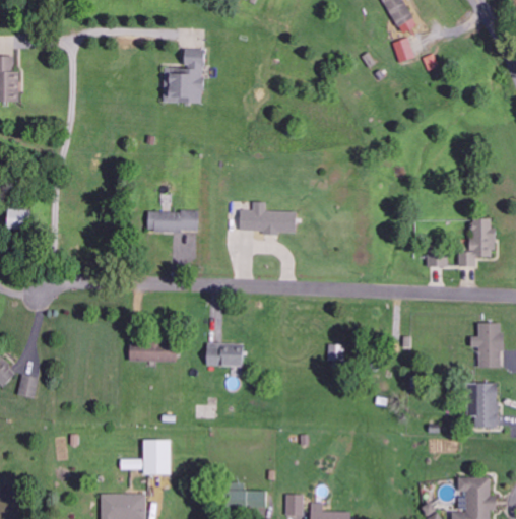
[(382,0),(398,34),(415,25),(403,0),(382,0)]
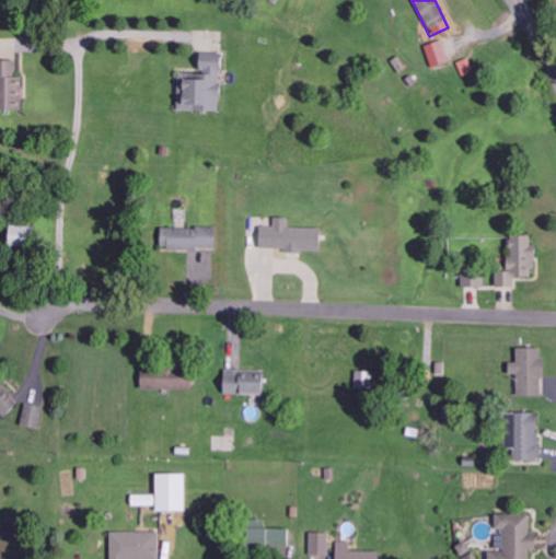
[(423,46),(430,67),(447,61),(439,39),(423,46)]
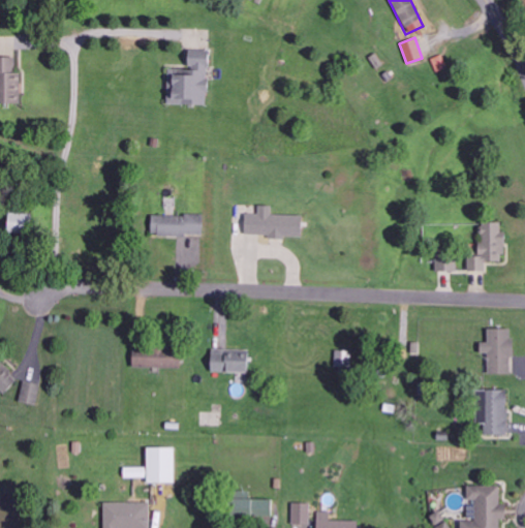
[(208,50),(188,50),(187,68),(166,68),(165,103),(207,104),(208,50)]
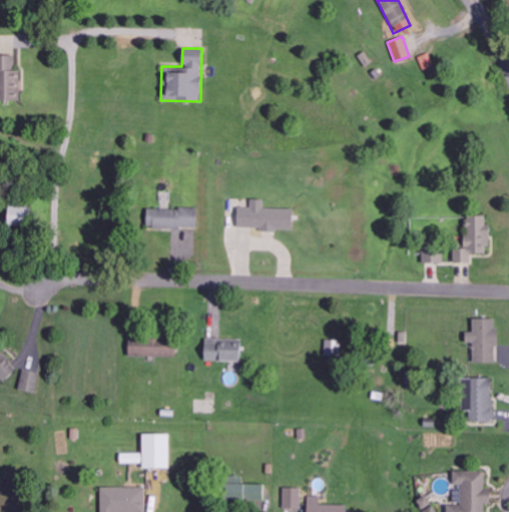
[(13,55),(0,53),(0,99),(18,100),(19,70),(12,69),(13,55)]
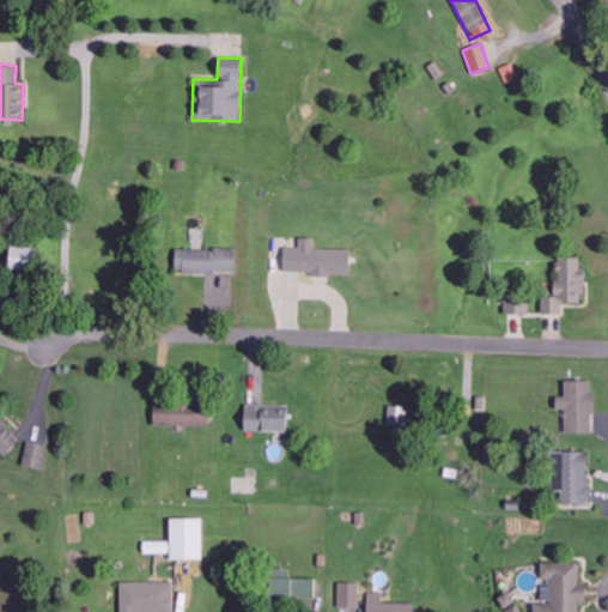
[(283,247),(281,273),(348,274),(350,249),(312,248),(314,237),(298,237),(297,247),(283,247)]
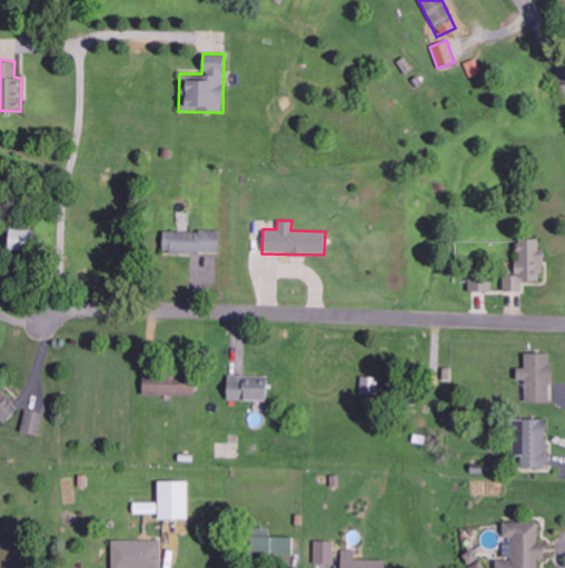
[(9,249),(31,249),(31,228),(9,228),(9,249)]
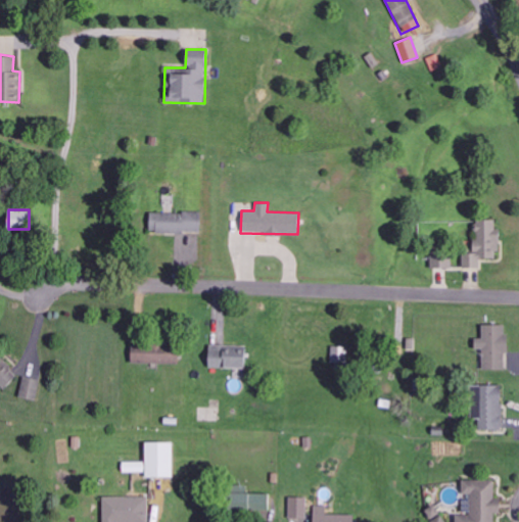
[(148,210),(148,231),(198,233),(199,212),(148,210)]
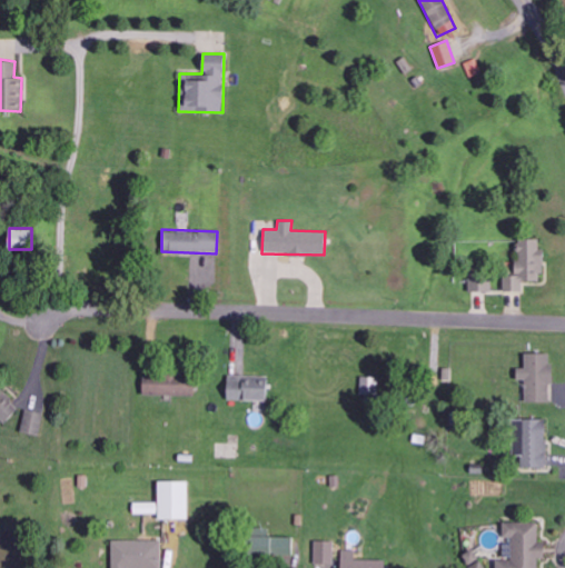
[(489,291),(489,276),(479,276),(479,291),(489,291)]
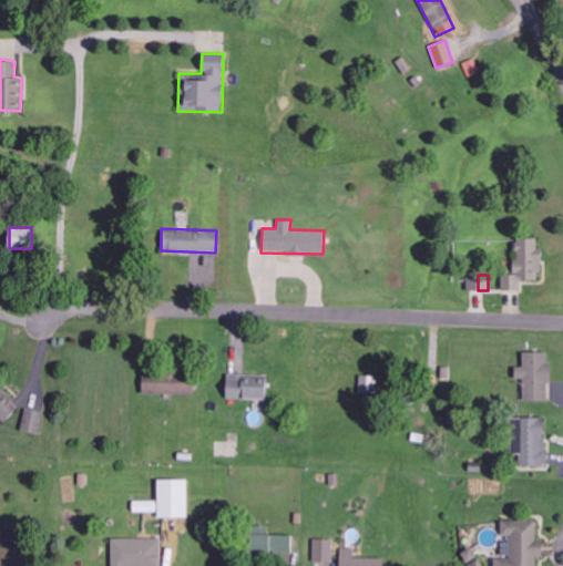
[(521,367),(513,367),(513,379),(521,379),(521,400),(548,400),(546,352),(521,352),(521,367)]
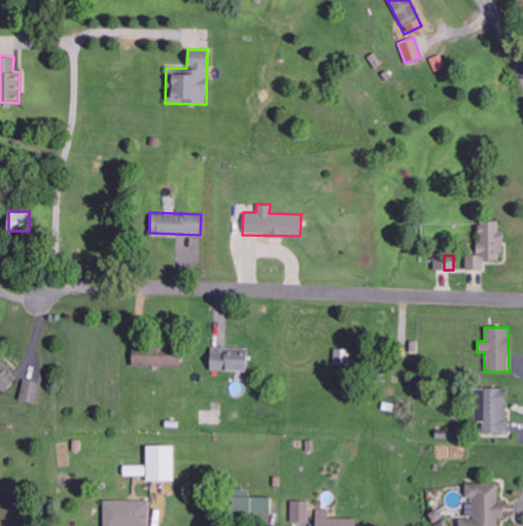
[(131,346),(131,366),(178,365),(178,345),(131,346)]
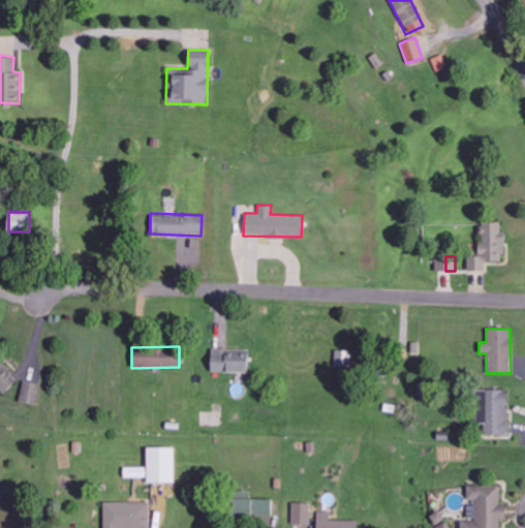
[(210,372),(247,372),(247,348),(210,349),(210,372)]
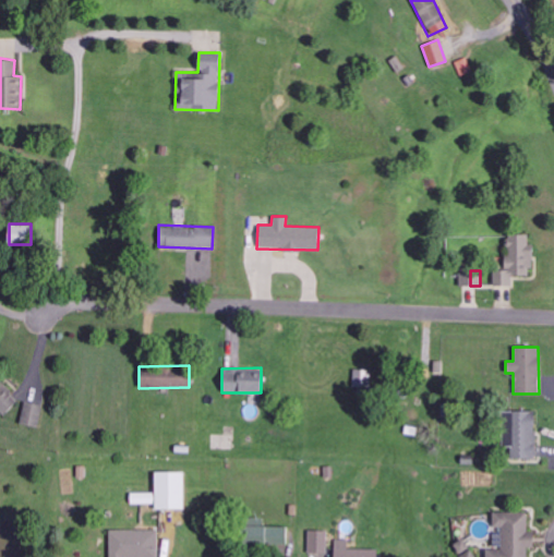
[(369,387),(370,370),(352,368),(351,386),(369,387)]
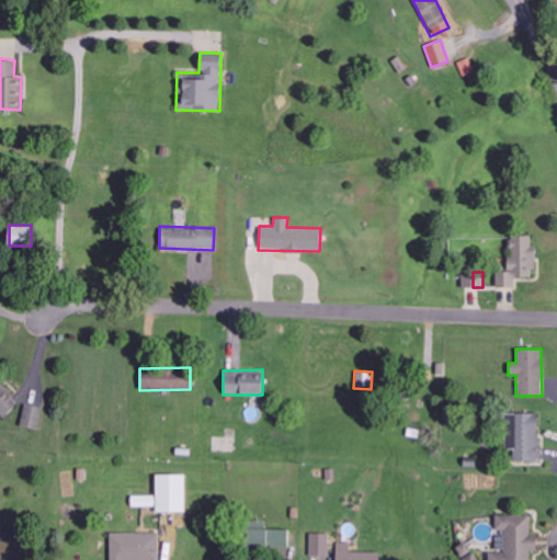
[(0,415),(3,419),(18,402),(0,386),(0,415)]
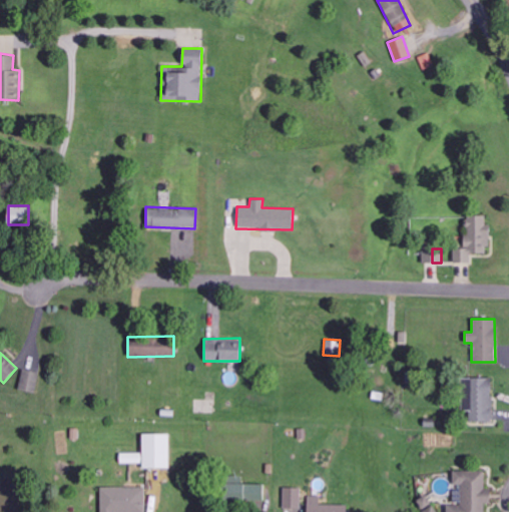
[(17,390),(33,392),(37,372),(21,370),(17,390)]
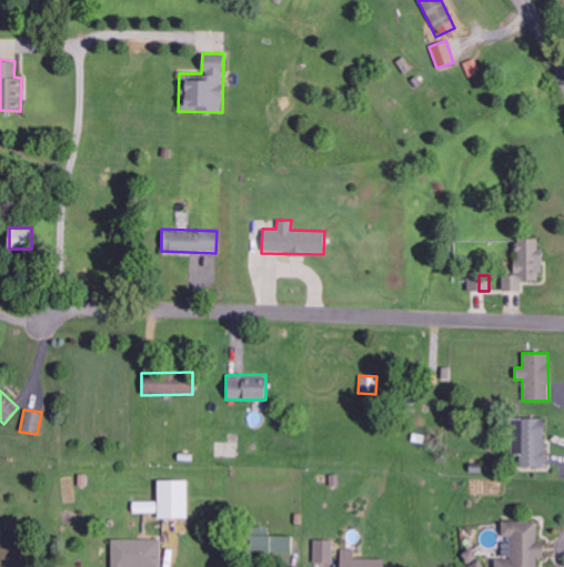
[(511,455),(517,455),(519,467),(544,467),(543,417),(510,418),(511,455)]
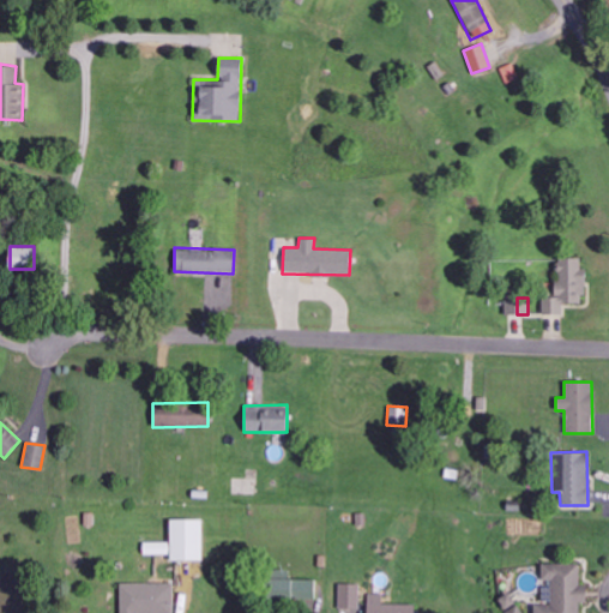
[(202,560),(200,518),(169,520),(169,560),(202,560)]
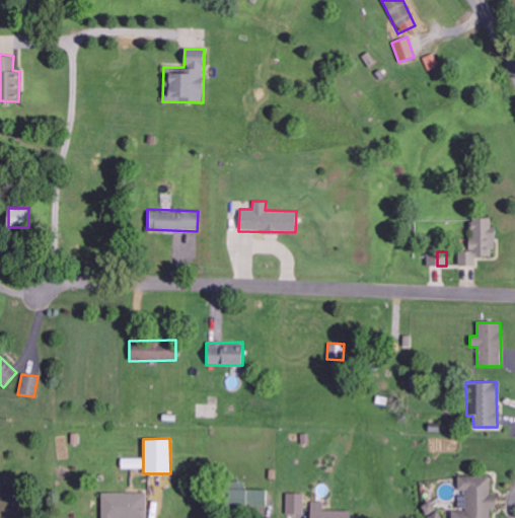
[(490,475),(457,476),(457,493),(457,510),(451,510),(451,517),(488,517),(489,510),(504,510),(504,496),(490,496),(490,475)]
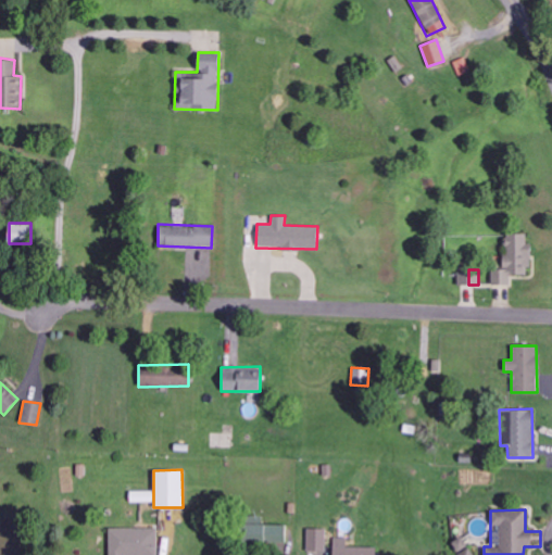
[(260,525),(260,516),(247,516),(246,541),(284,542),(285,525),(260,525)]
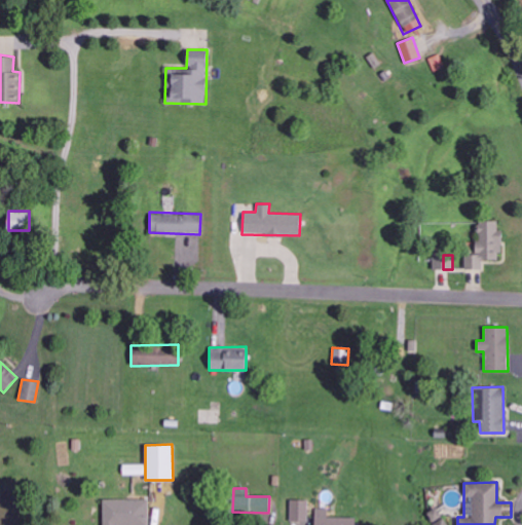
[(101,524),(115,524),(116,524),(120,524),(146,524),(147,499),(102,498),(101,524)]
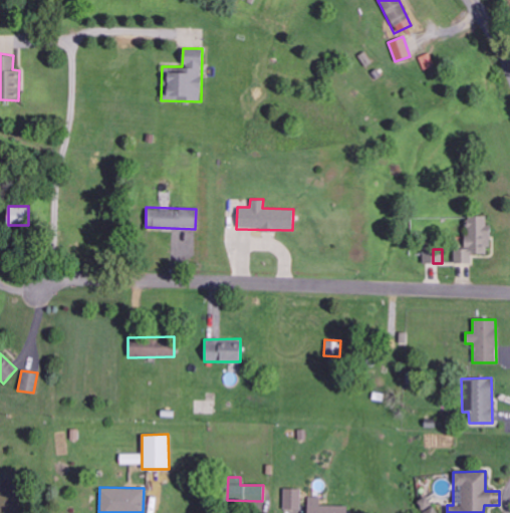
[(299,489),(282,488),(281,509),(299,509),(299,489)]
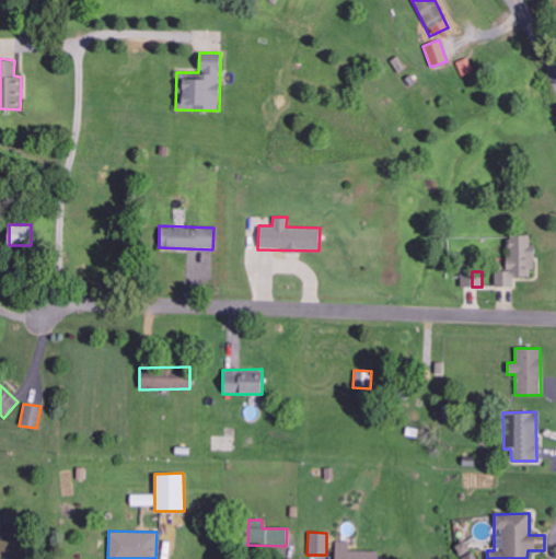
[(377,558),(378,551),(347,550),(347,542),(334,542),(333,558),(377,558)]
